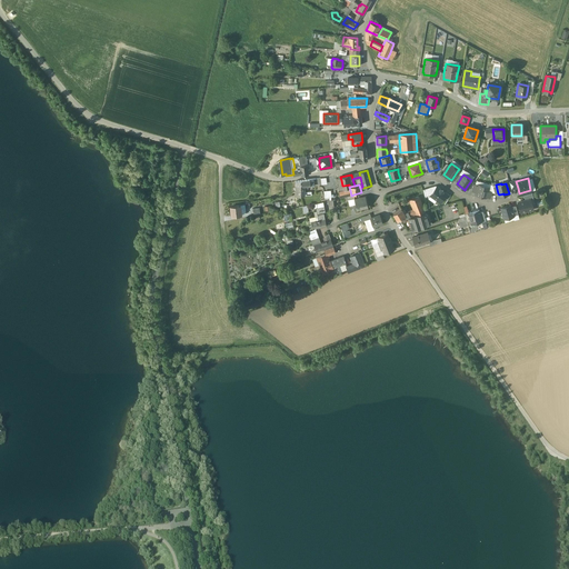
[(489,187),(478,185),(477,186),(476,192),(475,195),(486,197),(487,197),(490,197),(491,192),(488,191),(489,187)]
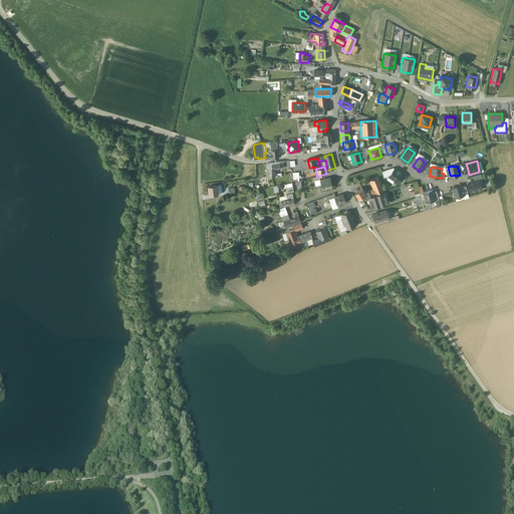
[(389,177),(395,169),(394,168),(381,172),(383,178),(389,177)]
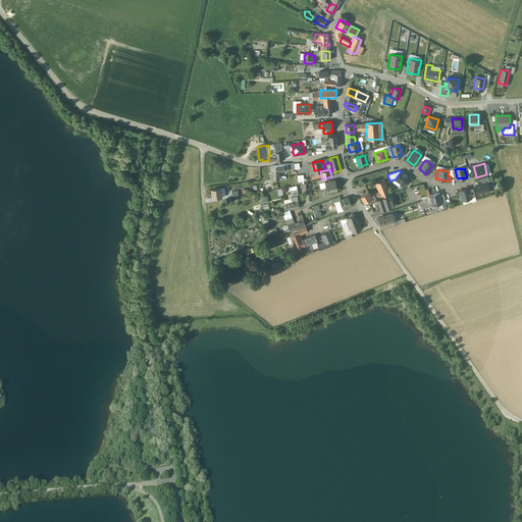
[(404,186),(410,177),(401,171),(395,179),(404,186)]
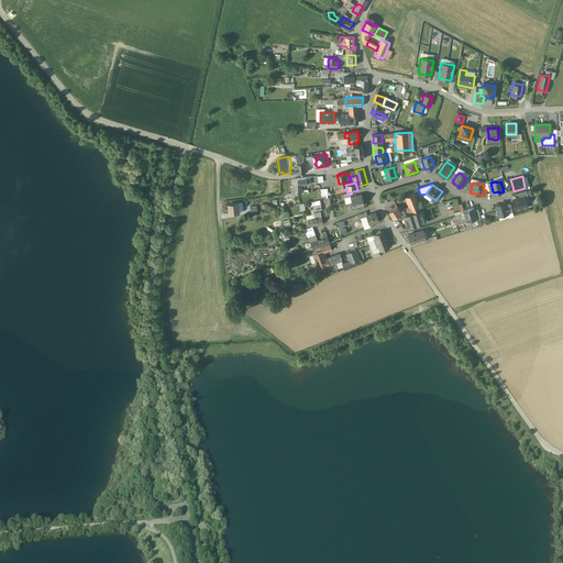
[(362,194),(351,197),(352,202),(350,202),(351,208),(365,203),(362,194)]
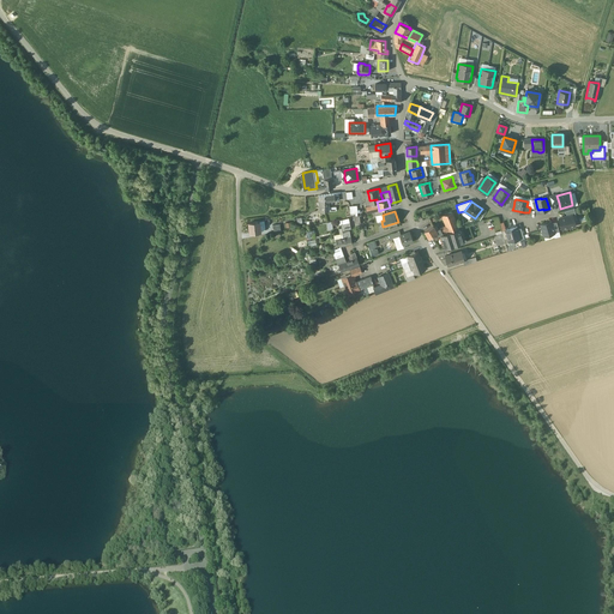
[(447,232),(458,229),(452,212),(440,216),(441,218),(445,227),(446,230),(447,232)]
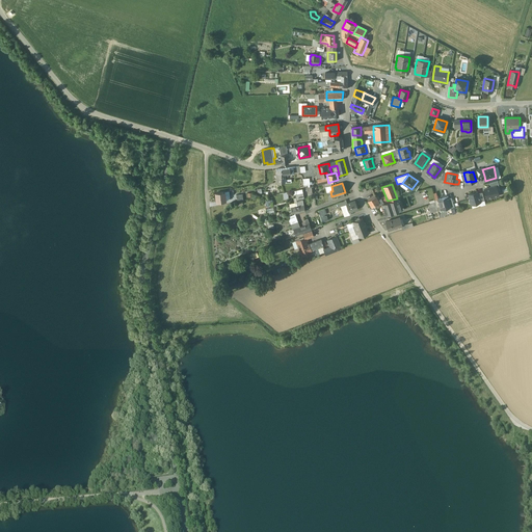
[(490,187),(484,189),(485,193),(487,198),(498,195),(496,186),(490,187)]
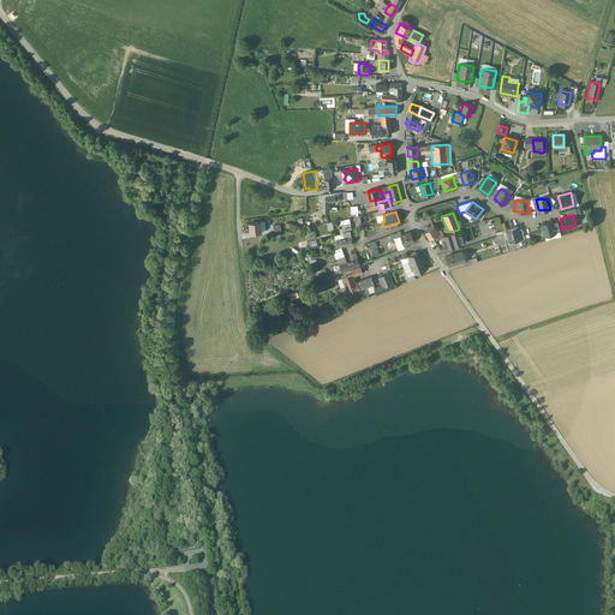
[(551,221),(542,225),(543,228),(542,231),(542,232),(543,233),(544,236),(555,233),(553,224),(551,221)]
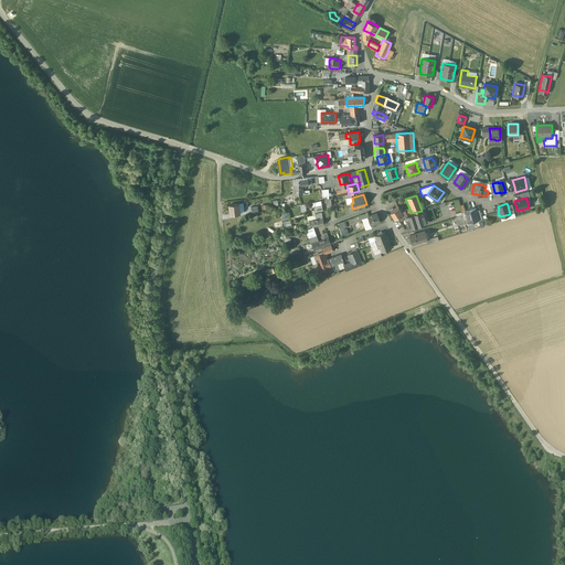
[(238,204),(228,205),(230,214),(240,213),(238,204)]
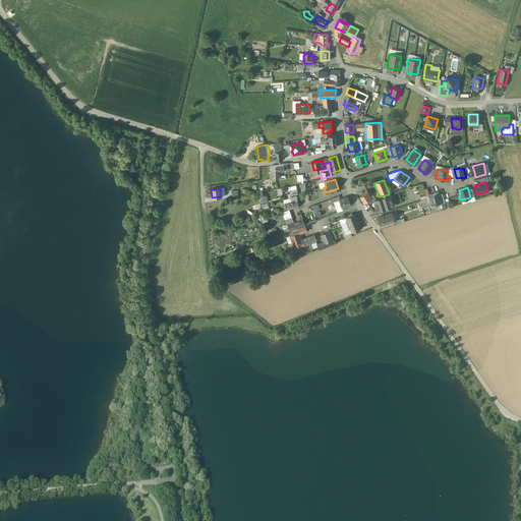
[(367,191),(359,195),(363,201),(370,197),(370,196),(367,191)]
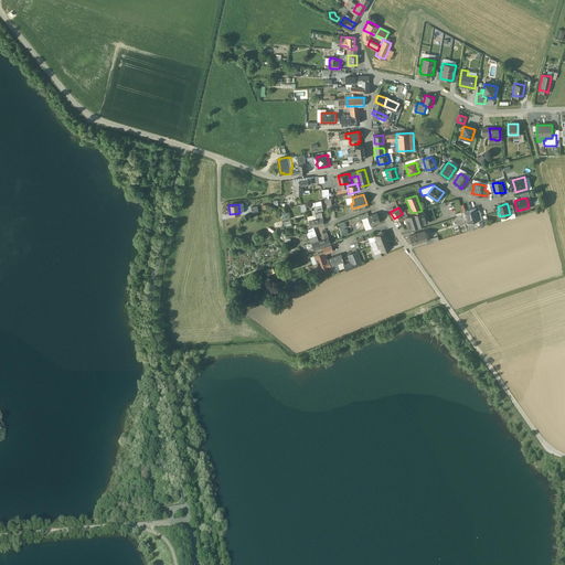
[(476,209),(465,212),(468,222),(478,219),(479,219),(477,211),(476,209)]
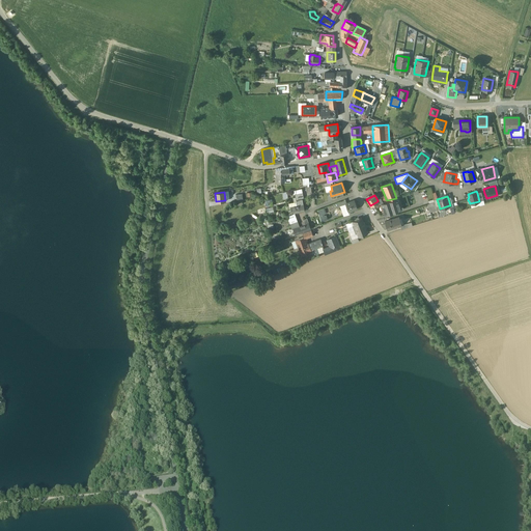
[(297,205),(290,206),(291,210),(288,211),(289,215),(295,214),(295,213),(304,211),(303,204),(302,197),(300,198),(301,199),(296,200),(297,205)]
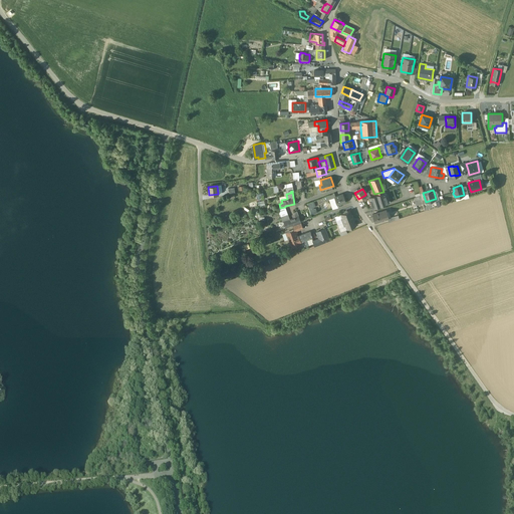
[(374,194),(368,196),(372,208),(388,203),(383,191),(383,192),(374,194)]
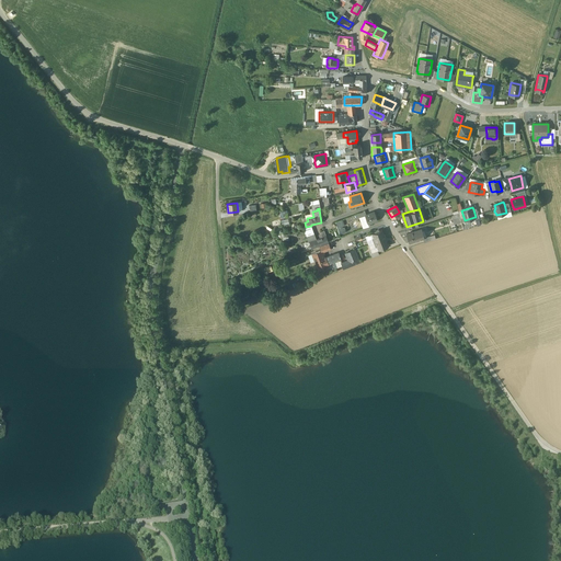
[(366,214),(365,215),(368,224),(377,220),(374,212),(366,214)]
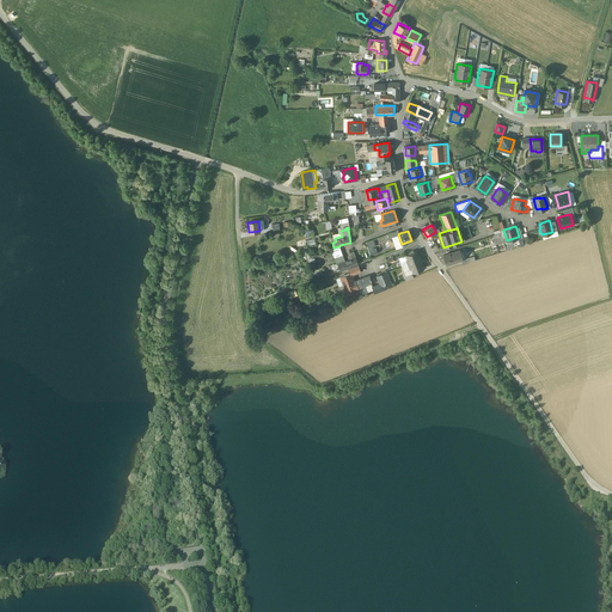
[(503,242),(501,232),(495,234),(493,236),(495,244),(503,242)]
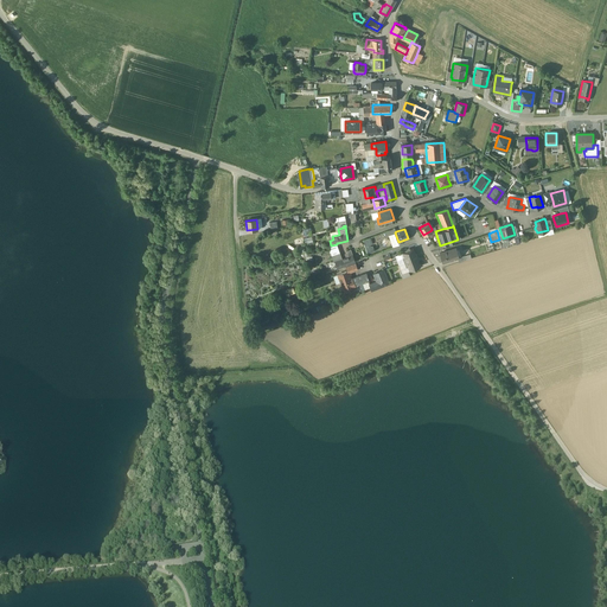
[(371,237),(364,241),(369,253),(372,251),(370,244),(374,243),(371,237)]
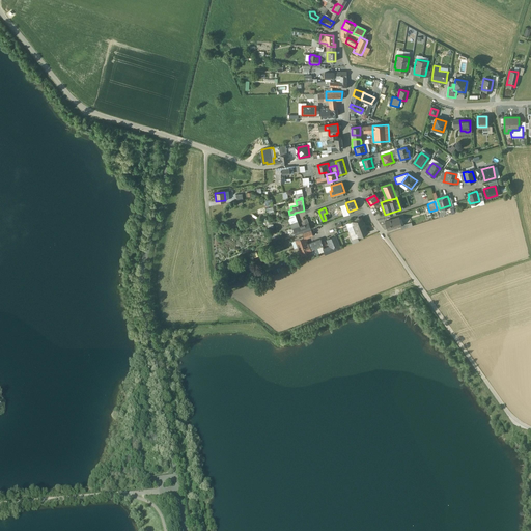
[(295,215),(289,217),(294,229),(299,226),(295,215)]
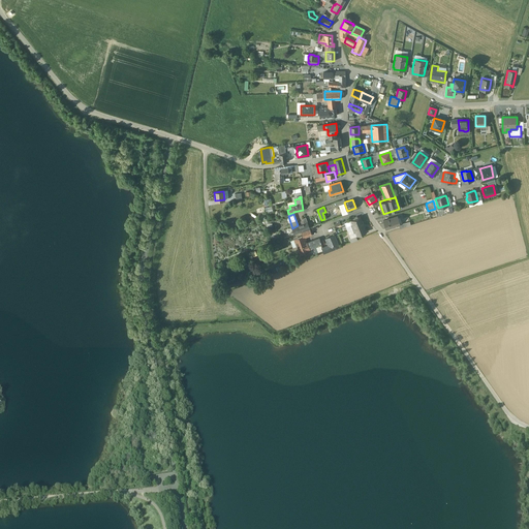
[(398,216),(383,220),(386,228),(399,224),(400,224),(398,216)]
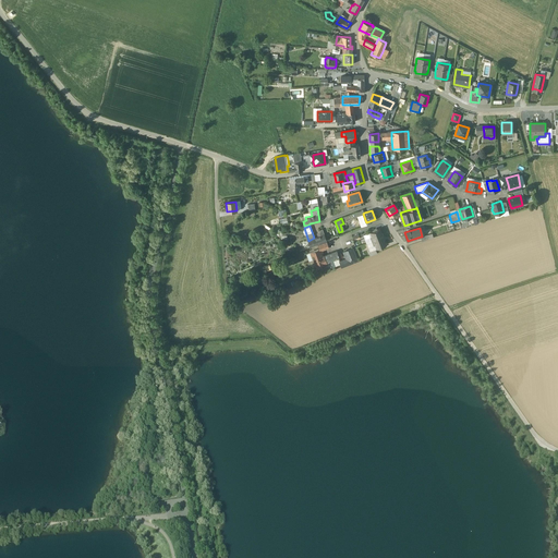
[(379,229),(371,232),(373,239),(372,240),(373,241),(383,237),(379,229)]
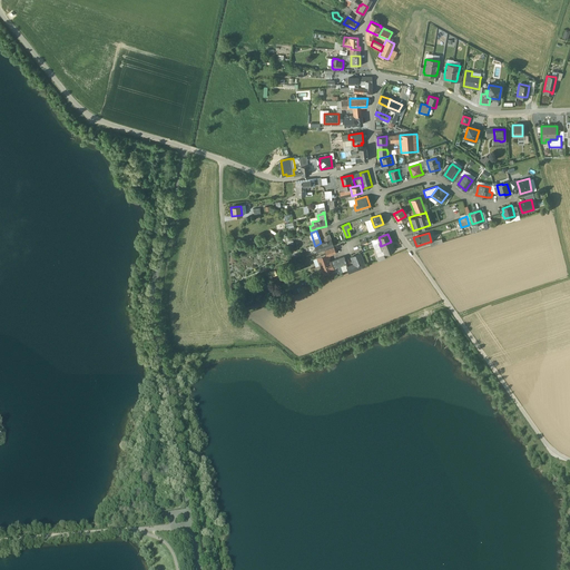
[(391,242),(381,246),(381,247),(382,247),(385,254),(394,251),(391,242)]
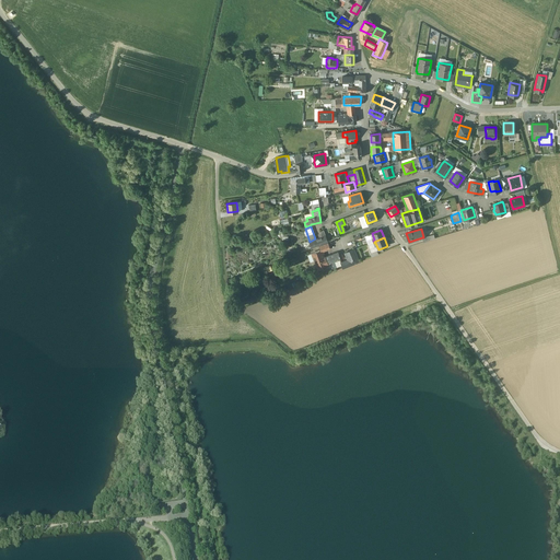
[(321,249),(312,253),(313,256),(312,257),(313,259),(314,260),(324,257),(322,252),(330,248),(328,243),(318,246),(321,249)]
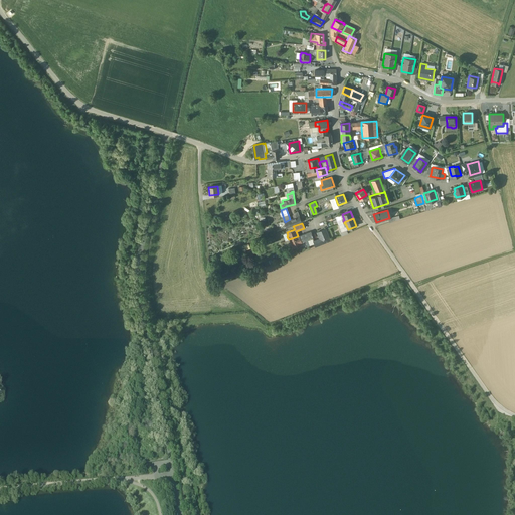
[(317,232),(322,244),(331,240),(326,229),(317,232)]
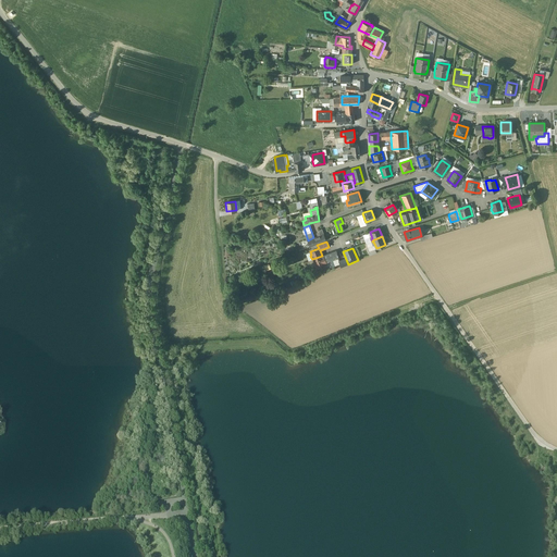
[(336,250),(323,255),(322,256),(312,259),(314,265),(316,267),(338,258),(337,255),(337,254),(336,250)]
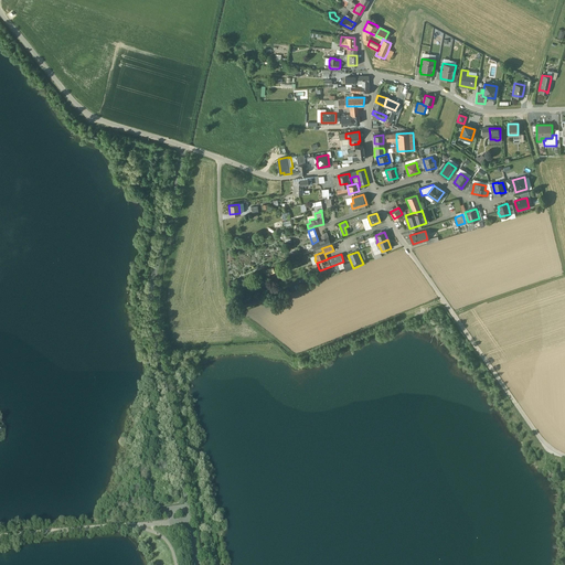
[(317,263),(312,264),(313,265),(308,267),(310,273),(316,270),(319,269),(317,263)]
